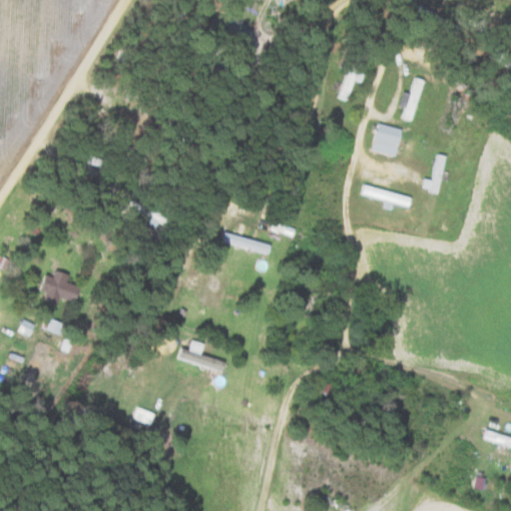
[(412,121),(424,80),(413,77),(409,92),(403,91),(400,105),(406,107),(403,118),(412,121)]
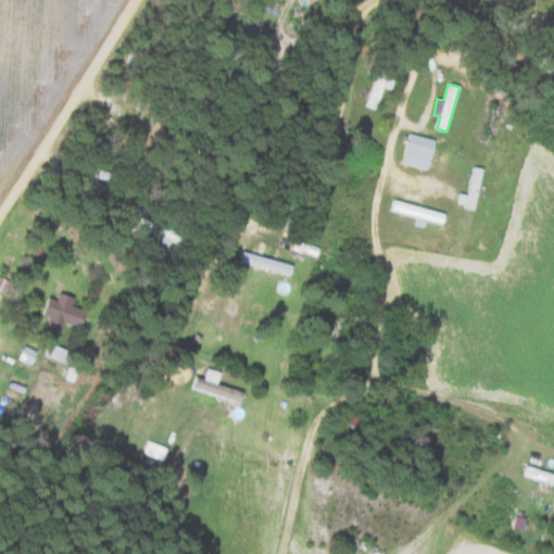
[(436,140),(410,134),(403,163),(428,168),(436,140)]
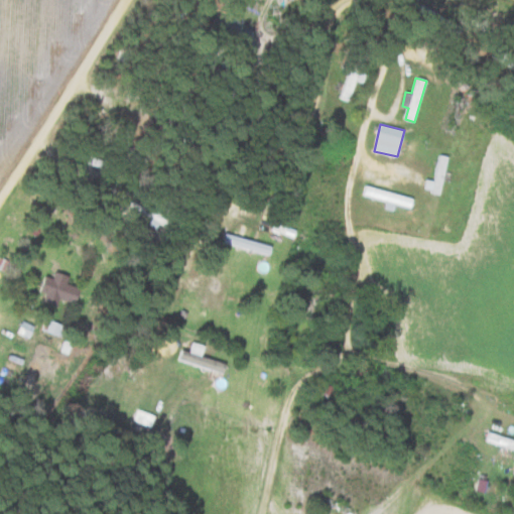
[(414,197),(364,186),(363,196),(388,201),(387,203),(411,208),(414,197)]
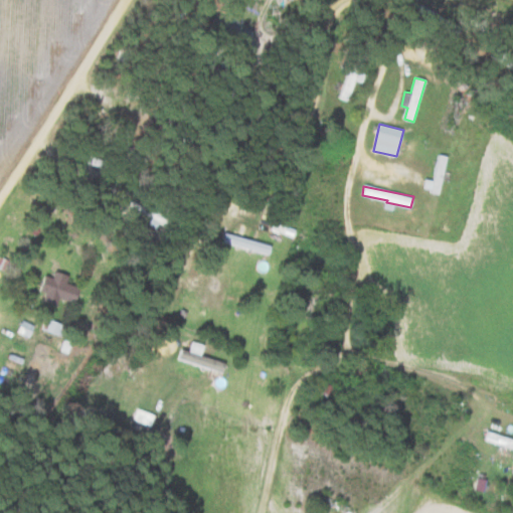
[(270,254),(272,245),(225,233),(223,242),(270,254)]
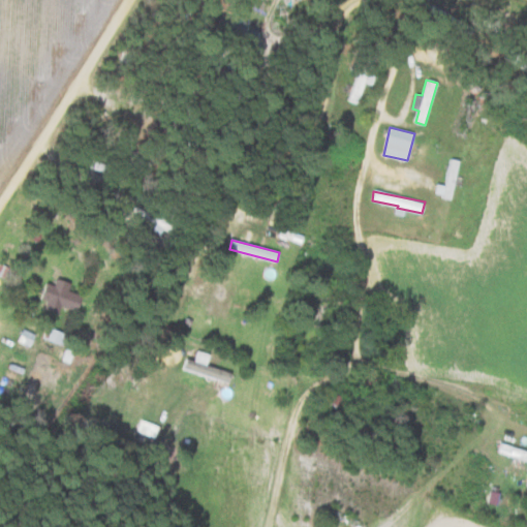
[(68,291),(70,283),(57,279),(55,285),(45,283),(41,300),(48,301),(45,309),(59,313),(61,307),(78,312),(83,296),(68,291)]
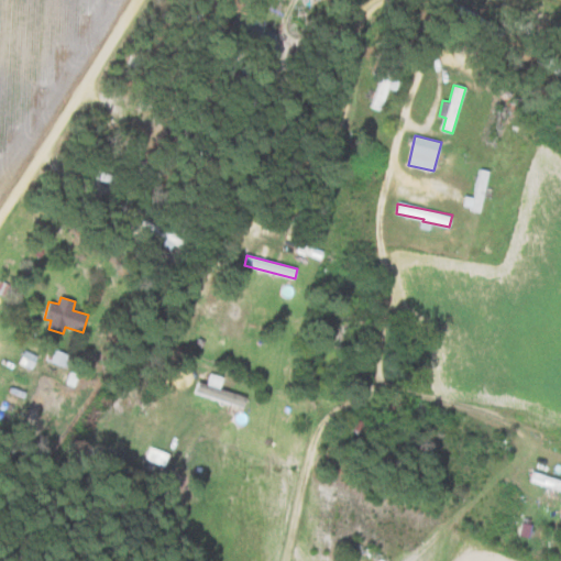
[(221,391),(223,376),(210,373),(207,384),(196,382),(193,394),(244,406),(246,396),(221,391)]
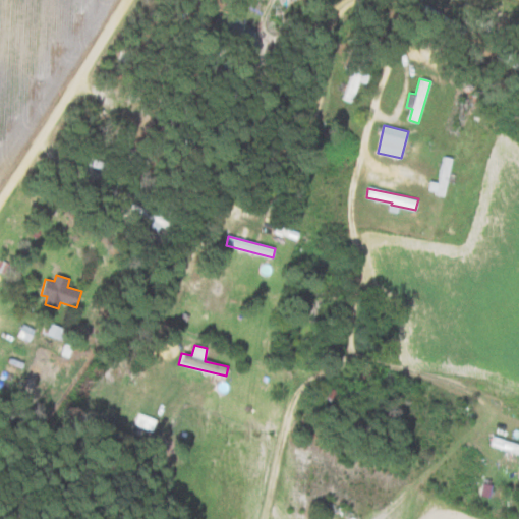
[(491,448),(518,452),(518,442),(493,438),(491,448)]
